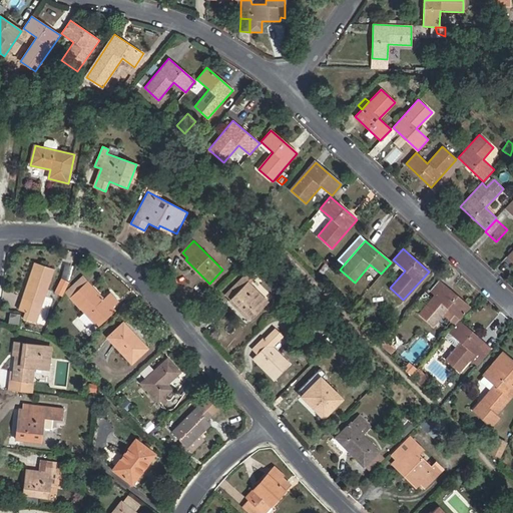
[(54,270),(35,264),(19,311),(23,313),(21,319),(36,324),(54,270)]
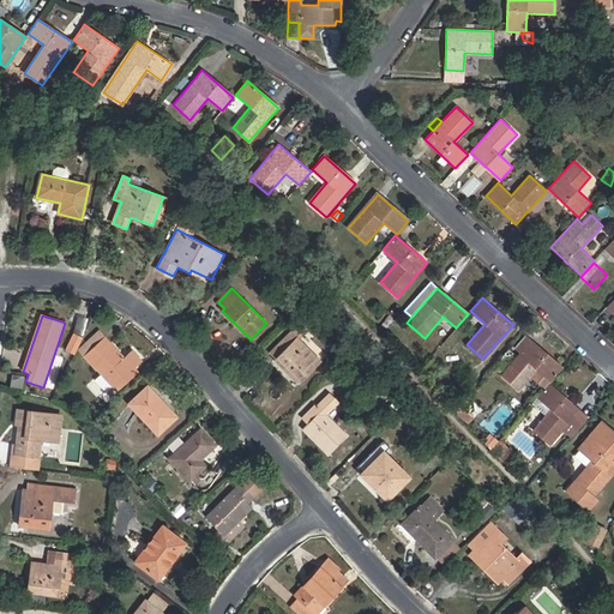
[(80,315),(77,332),(85,333),(89,318),(80,315)]
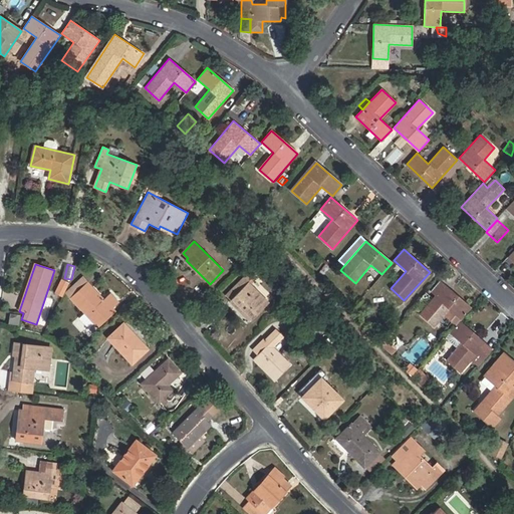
[(268,302),(249,283),(252,280),(247,275),(232,290),(237,295),(228,304),(247,323),(268,302)]
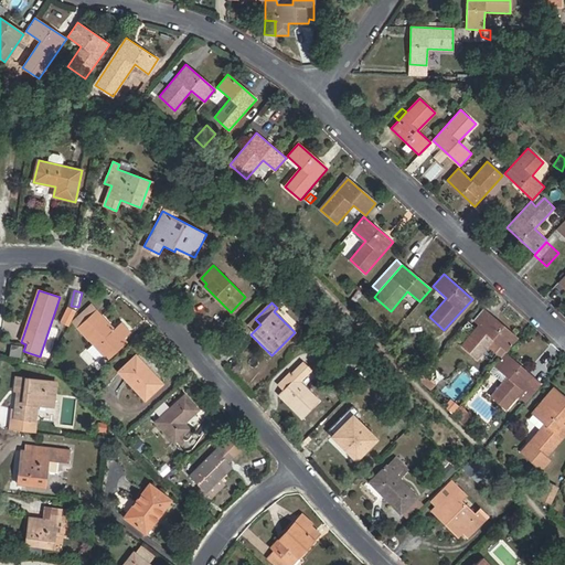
[(73,322),(78,328),(97,311),(92,305),(73,322)]
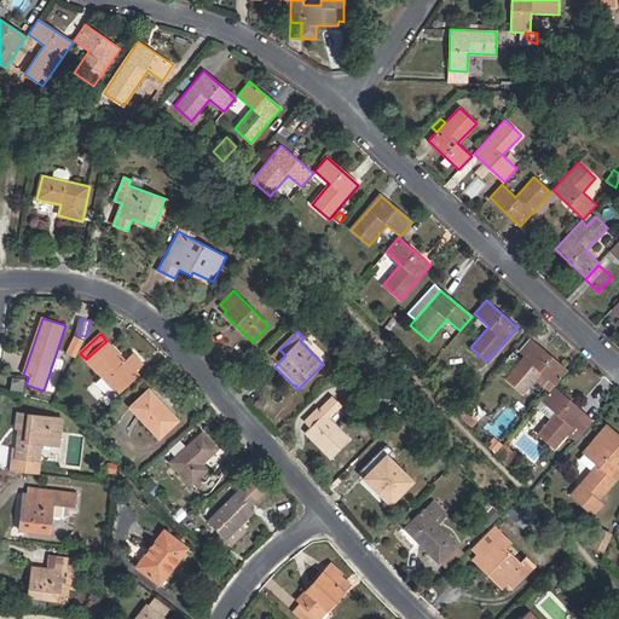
[(84,341),(75,336),(68,353),(76,357),(84,341)]
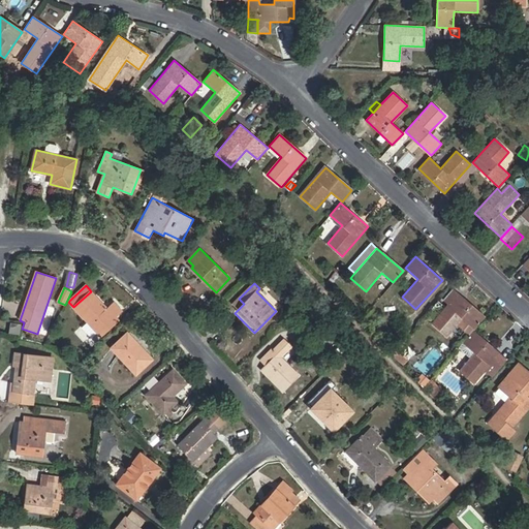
[(443,298),(449,304),(458,293),(452,288),(443,298)]
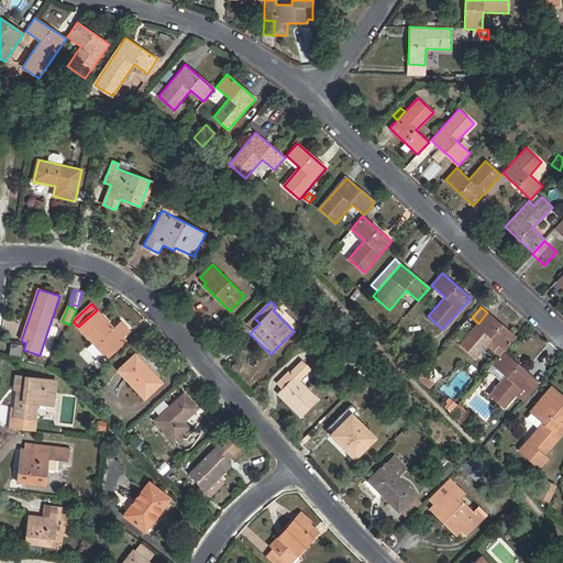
[(78,327),(105,355),(129,332),(120,322),(114,328),(97,310),(78,327)]
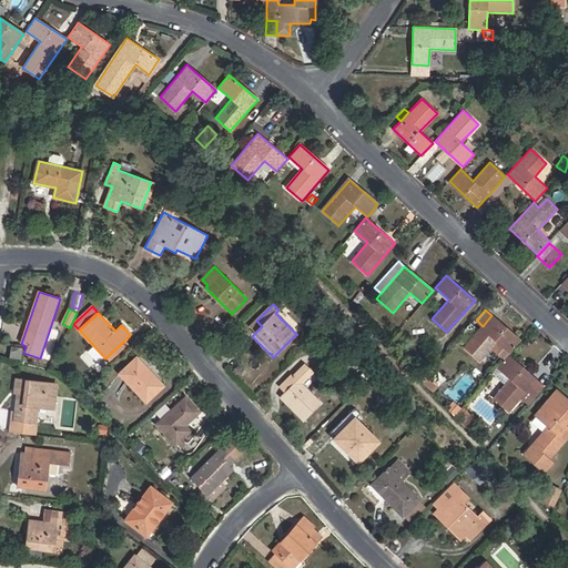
[(507,355),(520,340),(492,315),(483,326),(464,347),(479,362),(490,348),(504,359),(507,355)]
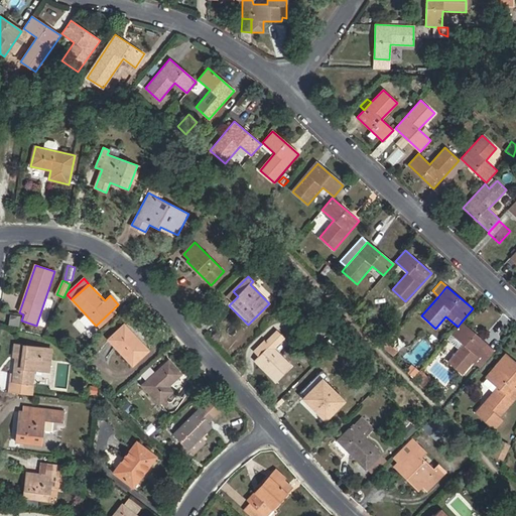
[(19,327),(20,316),(11,315),(10,325),(19,327)]
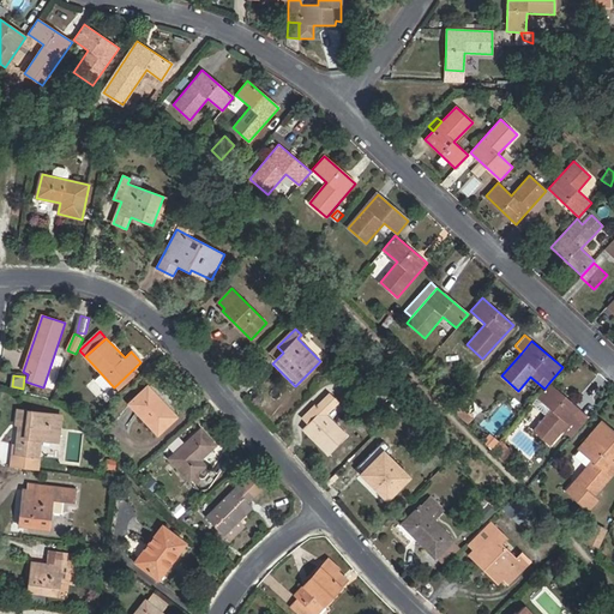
[(464,397),(475,384),(468,378),(456,391),(464,397)]
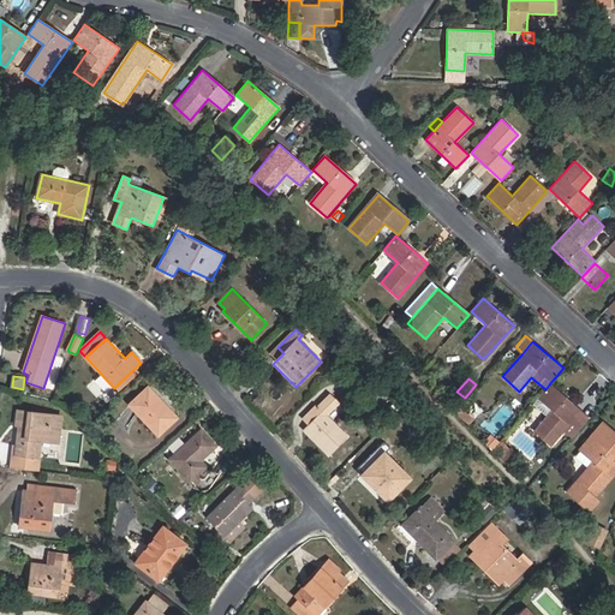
[(550,446),(580,412),(549,384),(545,389),(537,398),(551,410),(533,430),(550,446)]
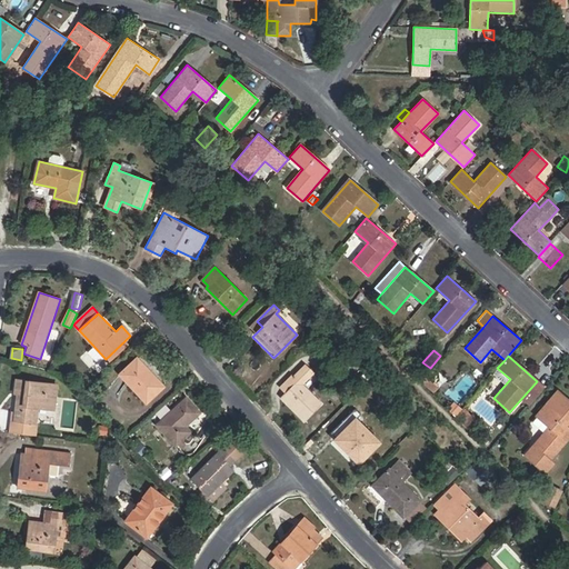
[(146,402),(165,387),(138,358),(120,375),(146,402)]
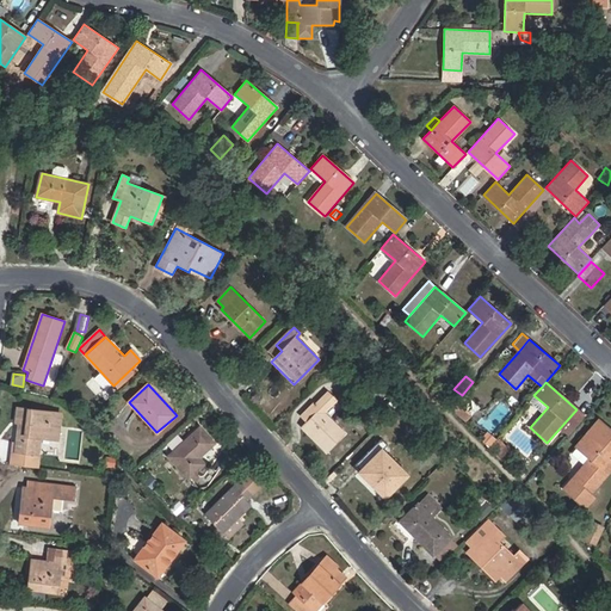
[(316,405),(321,409),(302,427),(327,452),(345,433),(323,412),(334,401),(327,394),(316,405)]
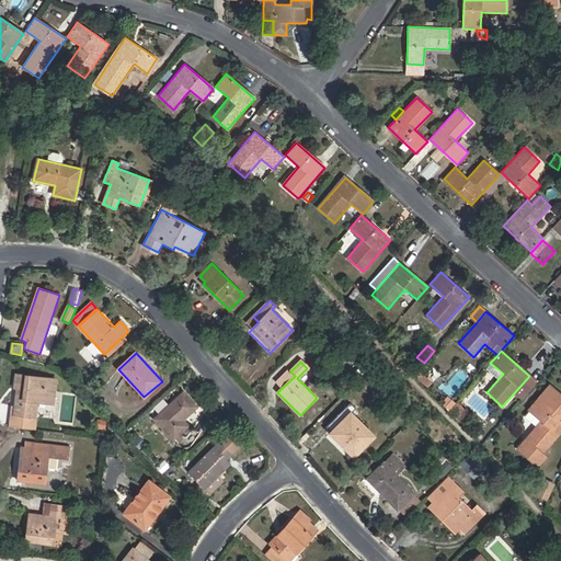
[(35,418),(37,402),(54,404),(56,379),(16,375),(14,388),(18,388),(14,415),(35,418)]
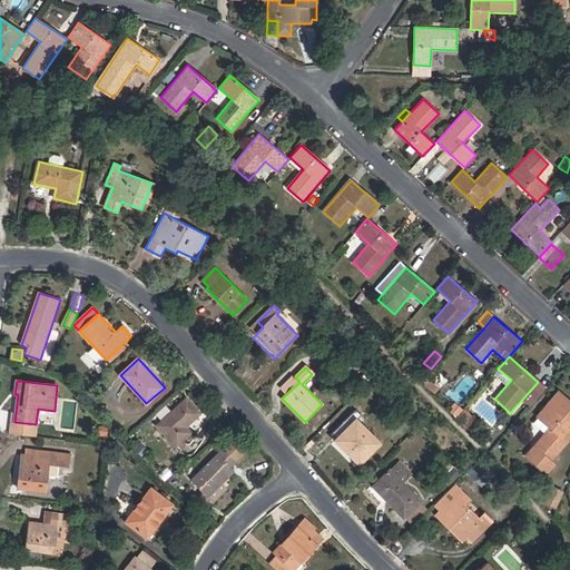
[(569,400),(560,391),(537,418),(550,429),(526,458),(544,474),(553,464),(550,461),(569,436),(569,400)]
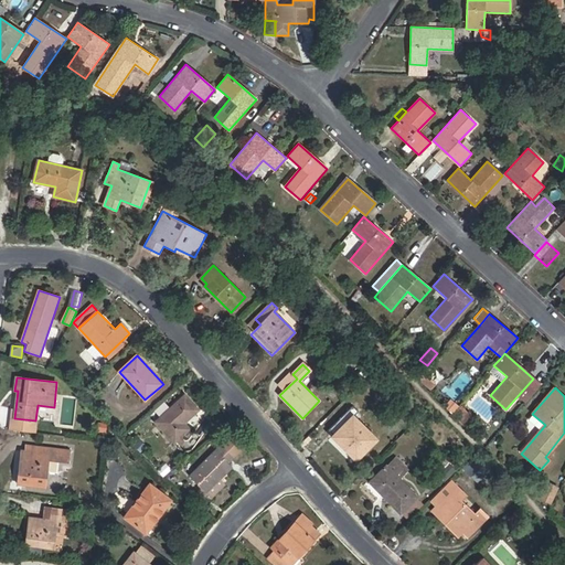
[(174,443),(190,429),(184,424),(199,409),(185,395),(156,423),(174,443)]
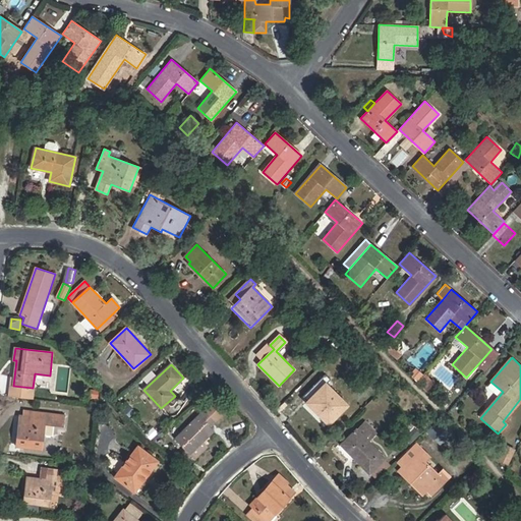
[(329,424),(347,406),(328,387),(333,382),(325,375),(312,388),(315,392),(306,402),(329,424)]
